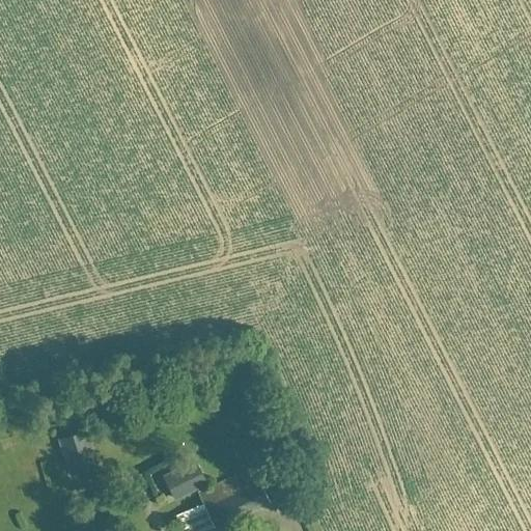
[(59,440),(71,476),(95,468),(84,432),(59,440)]
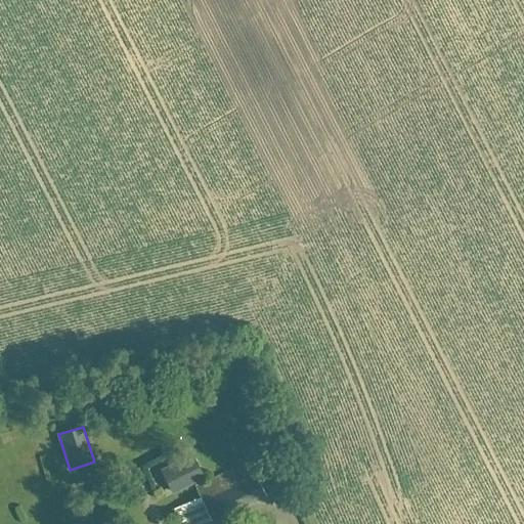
[(193,455),(160,473),(171,495),(205,478),(193,455)]
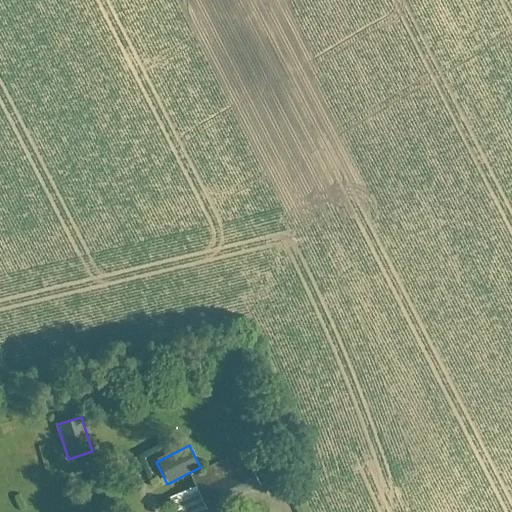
[(192,511),(206,506),(196,484),(175,494),(182,511),(192,511)]
